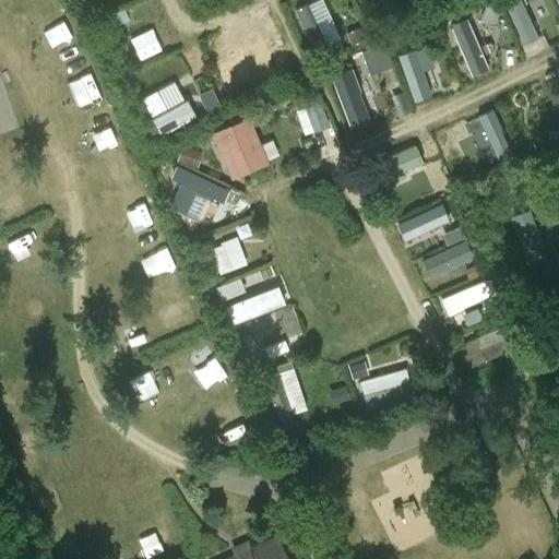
[(312,44),(337,30),(322,0),(311,0),(294,10),(312,44)]
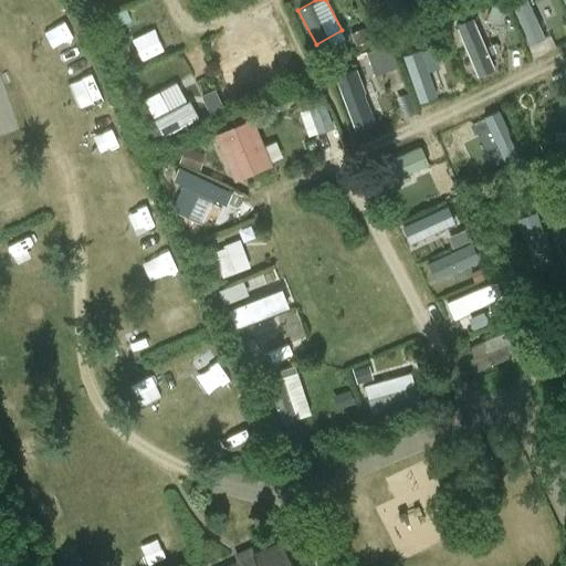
[(528,0),(521,0),(511,6),(531,45),(547,37),(528,0)]
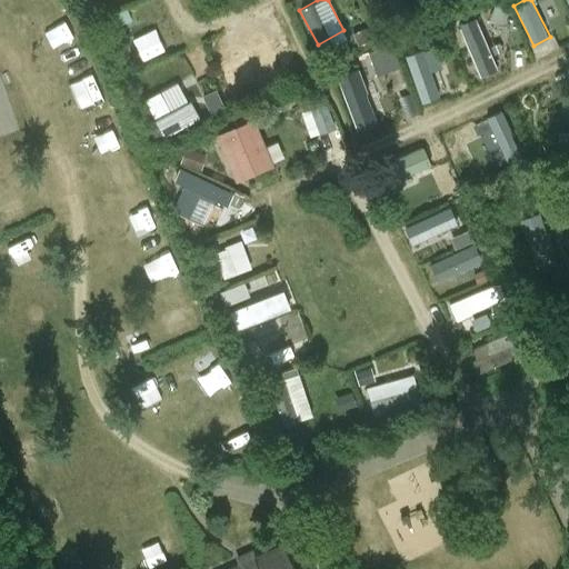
[(460,21),(473,76),(493,71),(479,16),(460,21)]
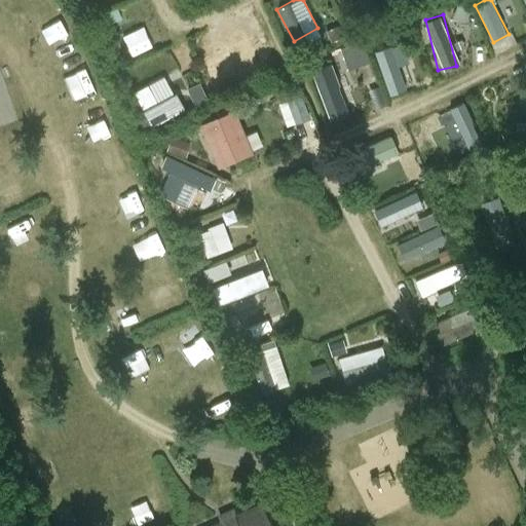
[(347,69),(370,62),(364,45),(342,53),(347,69)]
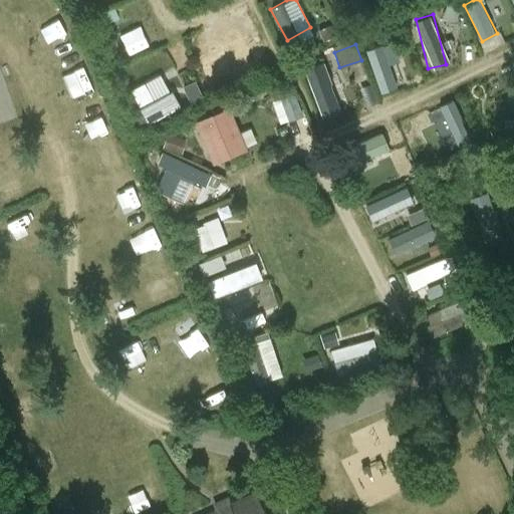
[(377,91),(396,86),(382,44),(364,49),(377,91)]
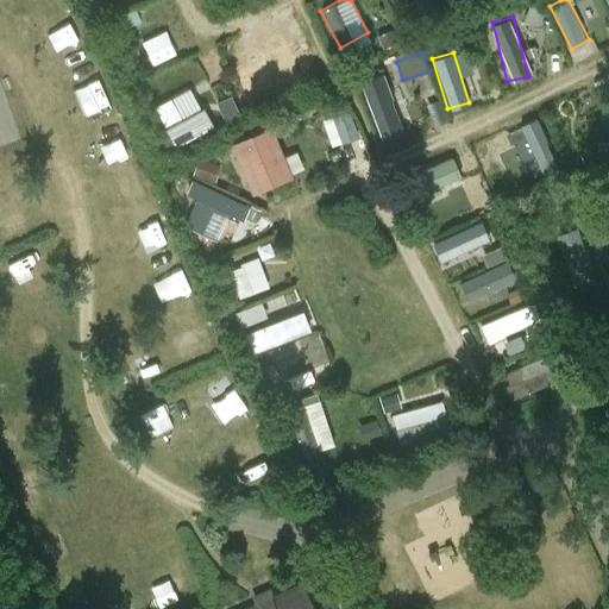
[(407,131),(385,70),(359,81),(381,140),(407,131)]
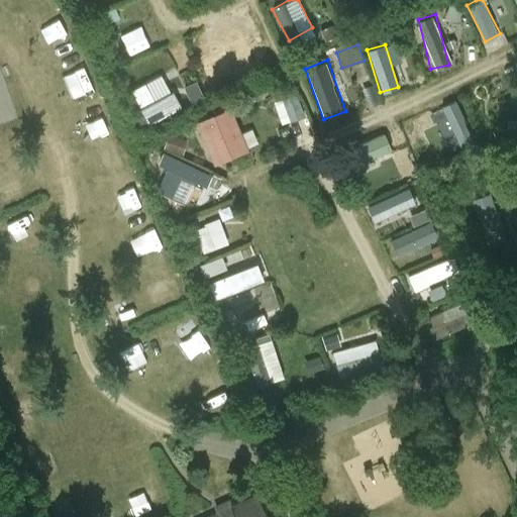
[(163,73),(129,89),(147,124),(180,107),(163,73)]
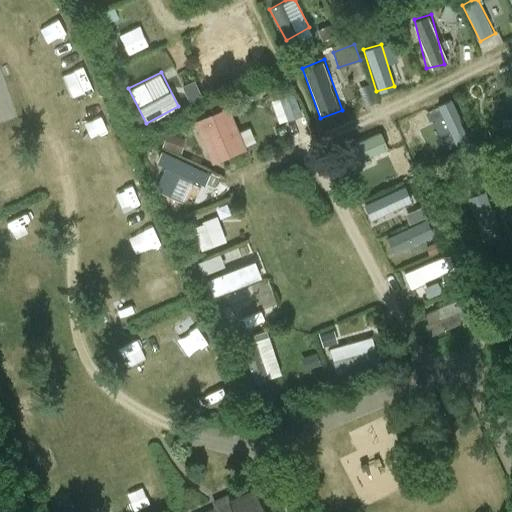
[(436,129),(438,137),(449,133),(441,105),(416,113),(422,133),(436,129)]
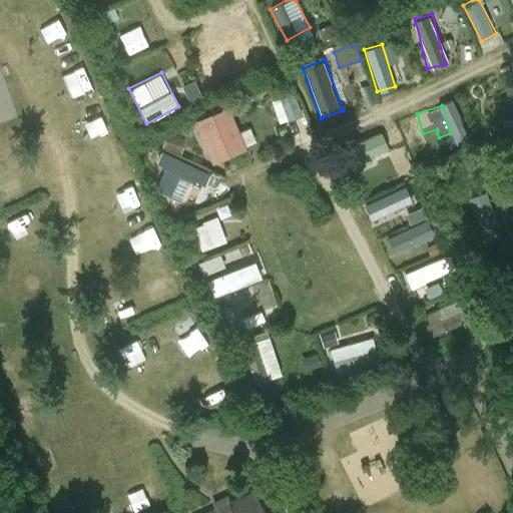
[(249,126),(237,130),(229,106),(194,118),(209,161),(255,146),(249,126)]
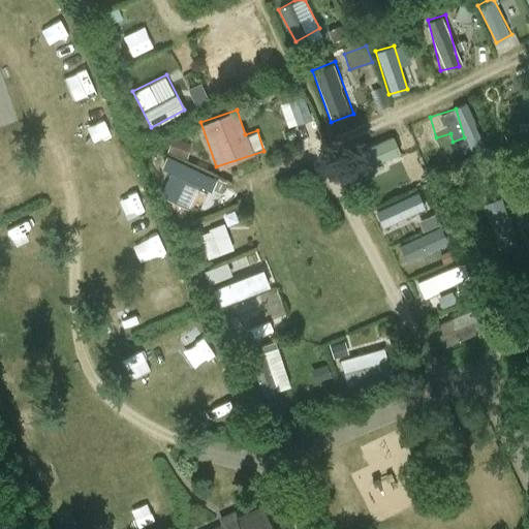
[(397,192),(413,186),(391,131),(374,137),(397,192)]
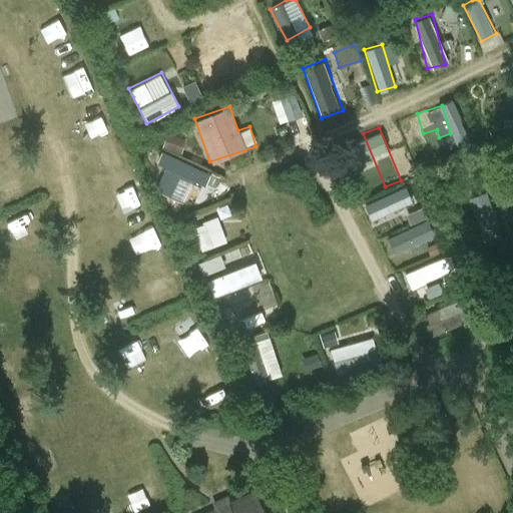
[(166,134),(162,145),(180,151),(183,140),(166,134)]
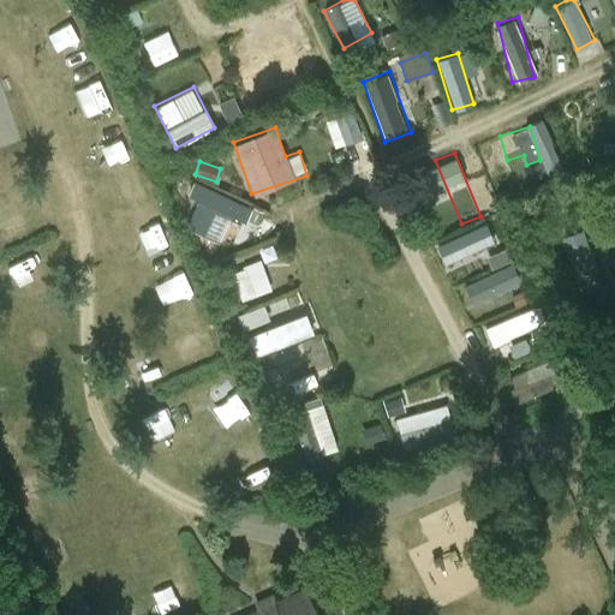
[(202,234),(216,240),(227,213),(245,220),(250,207),(192,184),(189,195),(198,198),(190,219),(206,226),(202,234)]
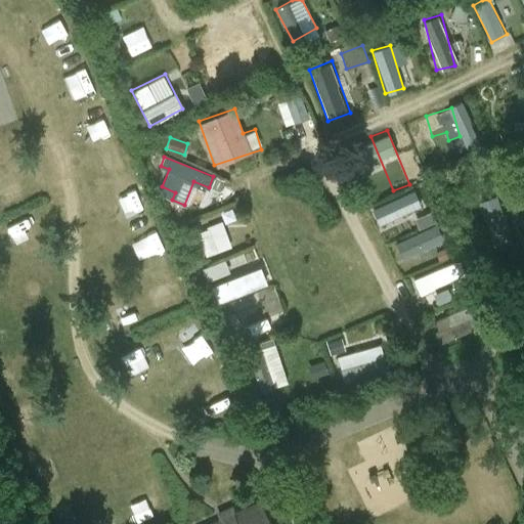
[(372,206),(378,223),(422,207),(415,189),(372,206)]
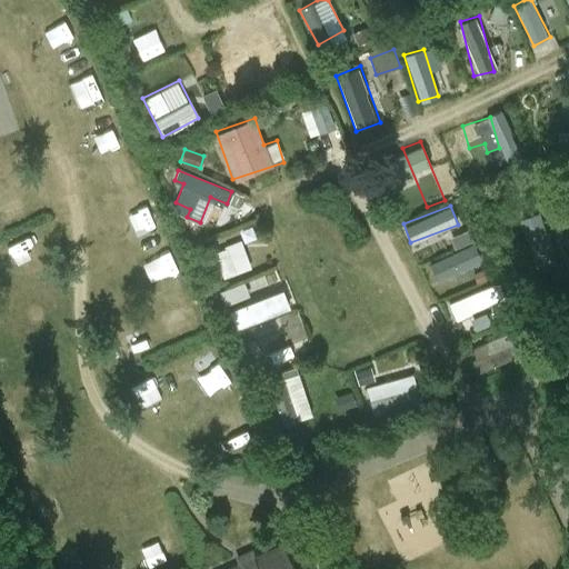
[(468,229),(448,237),(455,252),(428,262),(437,283),(452,277),(455,282),(485,271),(468,229)]
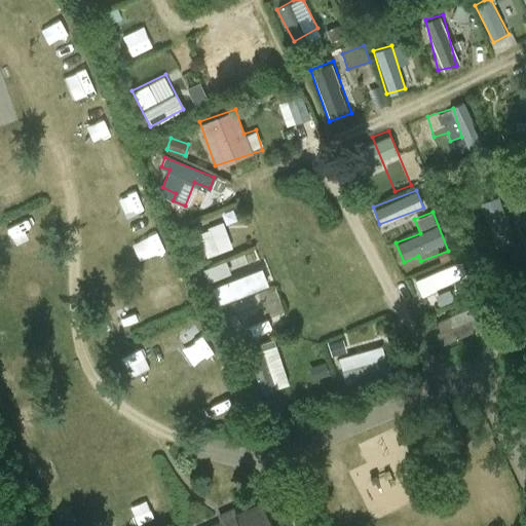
[(223,222),(197,230),(207,257),(231,248),(223,222)]
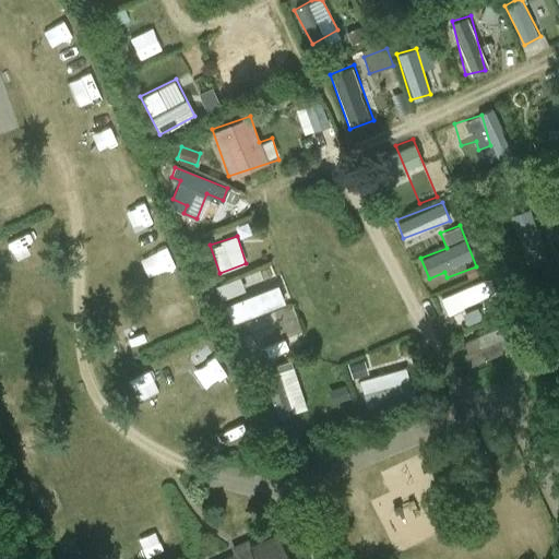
[(254,283),(228,290),(236,318),(277,306),(272,287),(258,292),(254,283)]
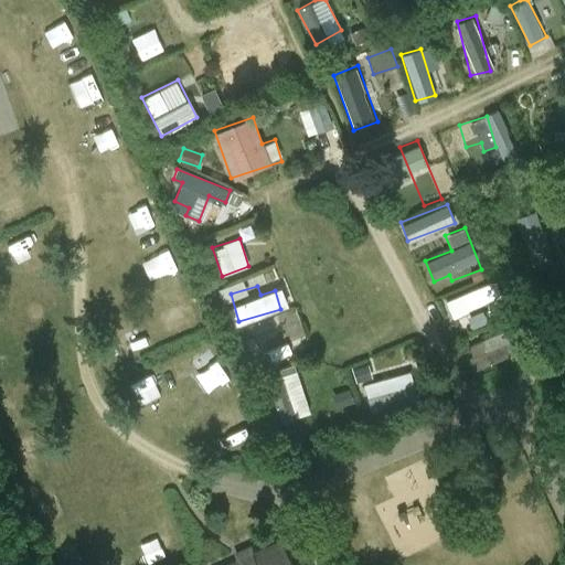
[(465,344),(472,369),(515,354),(508,331),(465,344)]
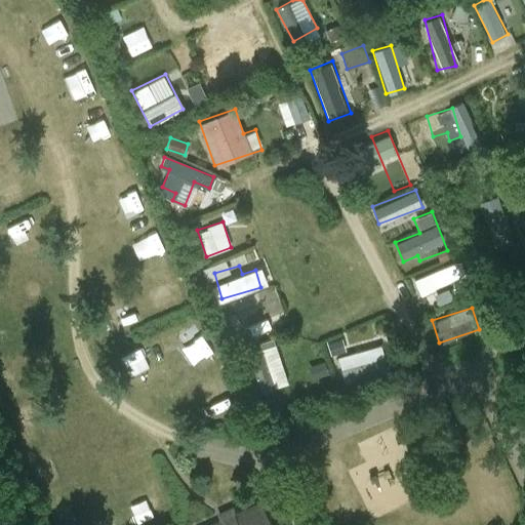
[(250,333),(268,329),(264,311),(246,314),(250,333)]
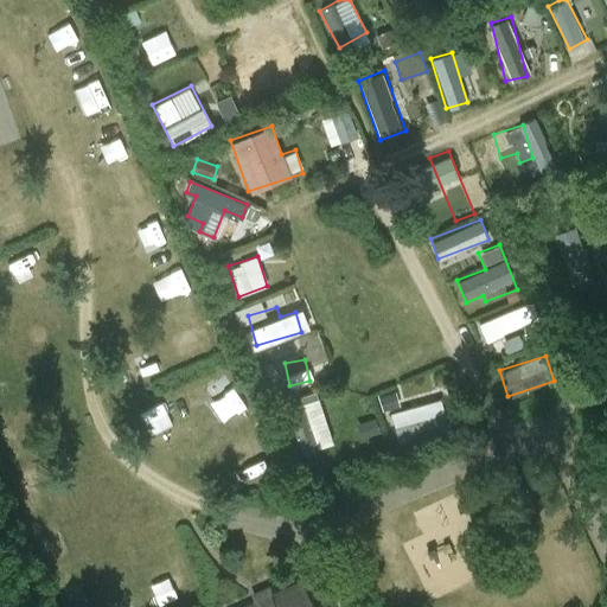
[(385,414),(401,408),(394,389),(378,394),(385,414)]
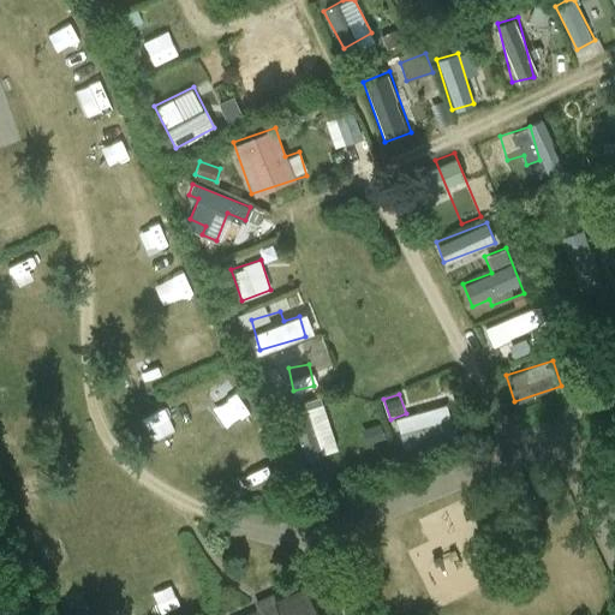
[(322,454),(336,449),(321,396),(306,400),(322,454)]
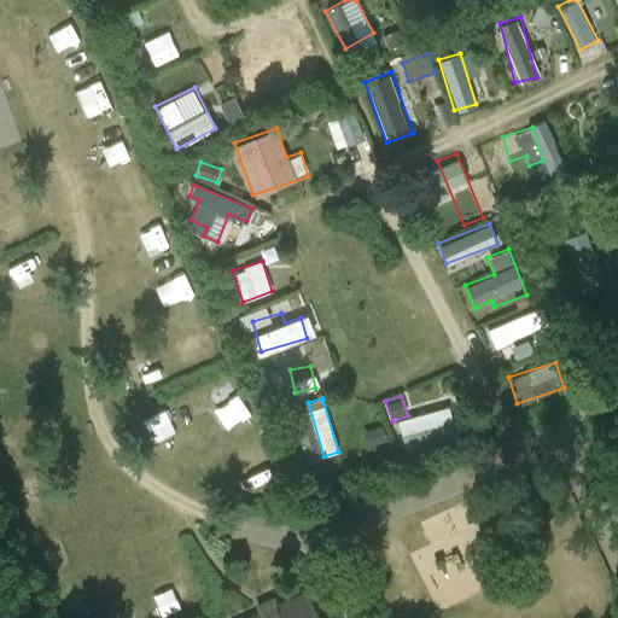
[(406,453),(458,438),(448,404),(396,420),(406,453)]
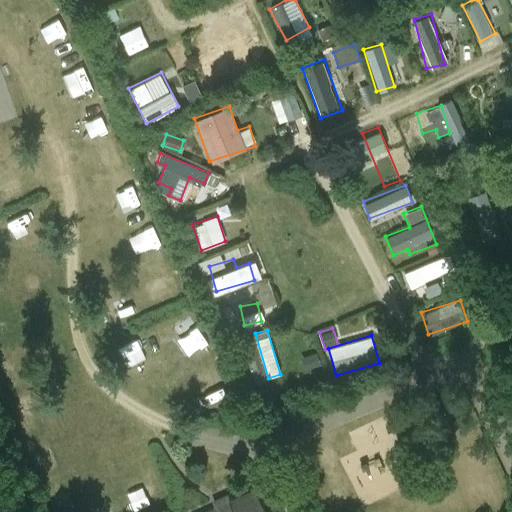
[(260,511),(252,493),(211,511),(260,511)]
